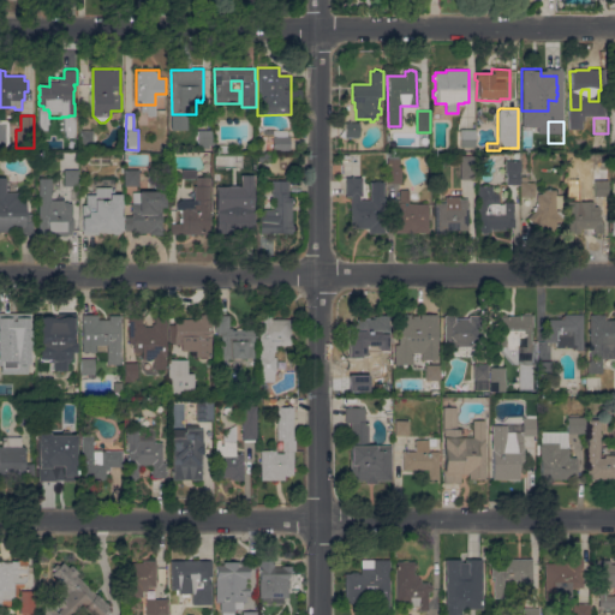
[(359,123),(359,137),(345,137),(345,123),(359,123)]
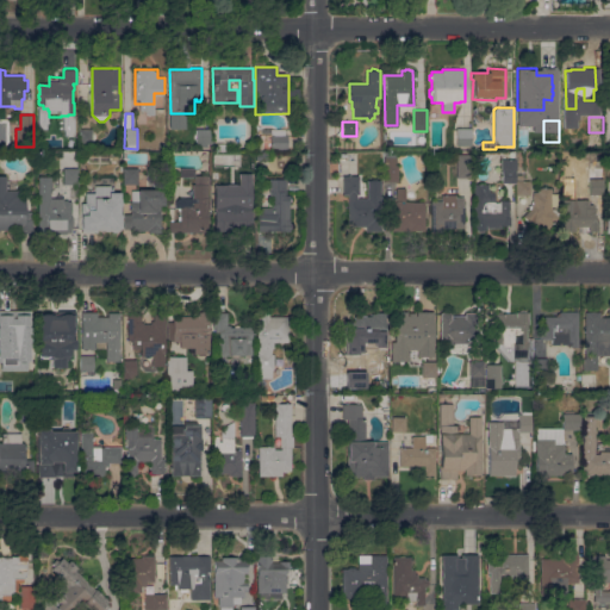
[(287,149),(263,149),(263,144),(260,144),(260,128),(287,128),(287,136),(287,149)]
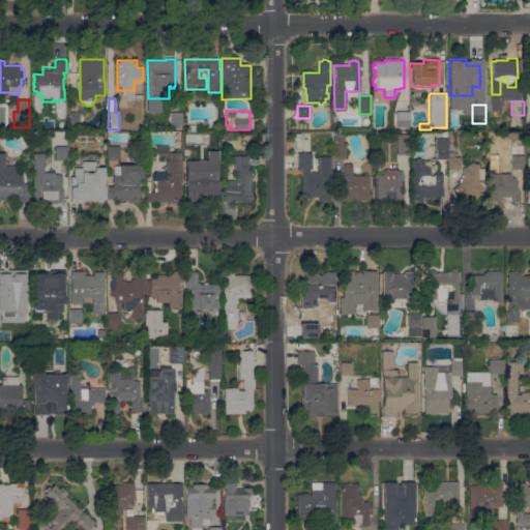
[(81,112),(81,130),(68,130),(69,112),(81,112)]
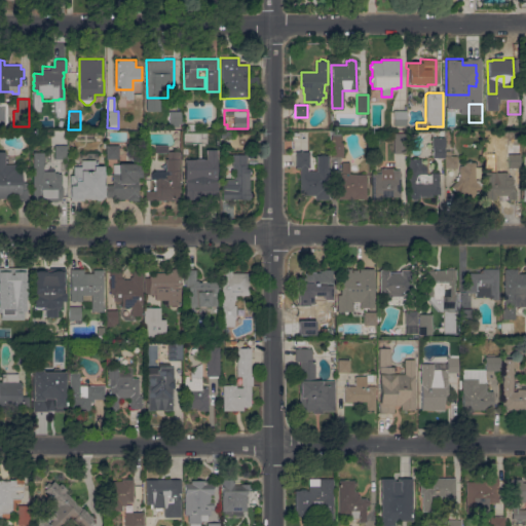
[(181,111),(181,123),(170,123),(170,111),(181,111)]
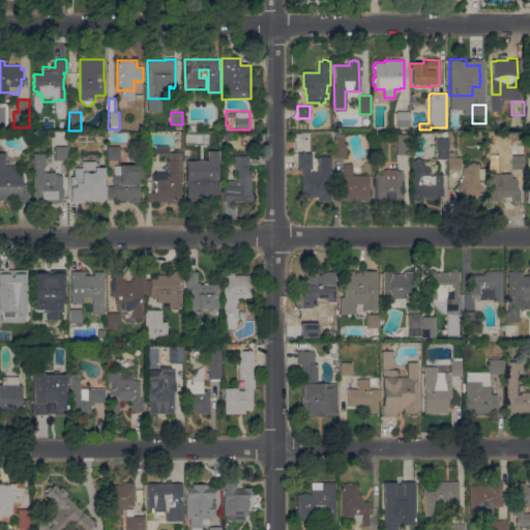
[(409,112),(409,126),(396,126),(396,112),(409,112)]
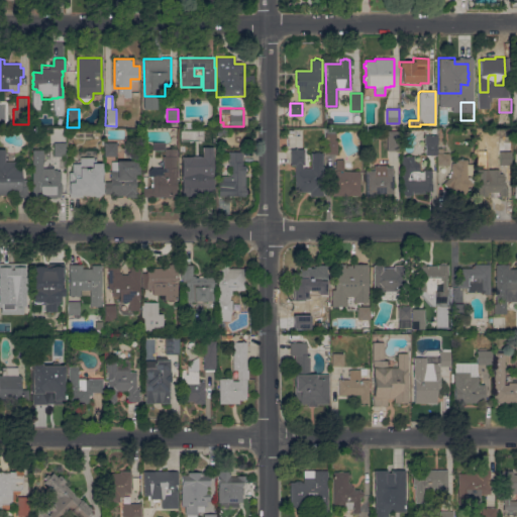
[(336,153),(336,156),(327,156),(327,153),(325,153),(325,133),(327,133),(327,128),(335,128),(335,133),(336,133),(336,140),(337,140),(337,153),(336,153)]
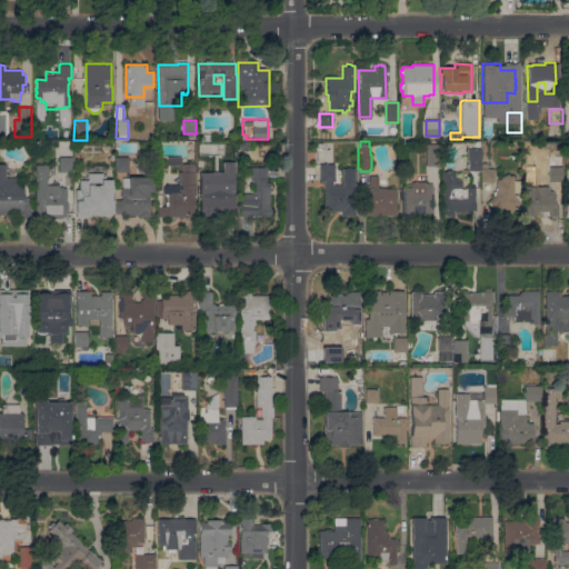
[(439,143),(439,166),(425,166),(425,143),(439,143)]
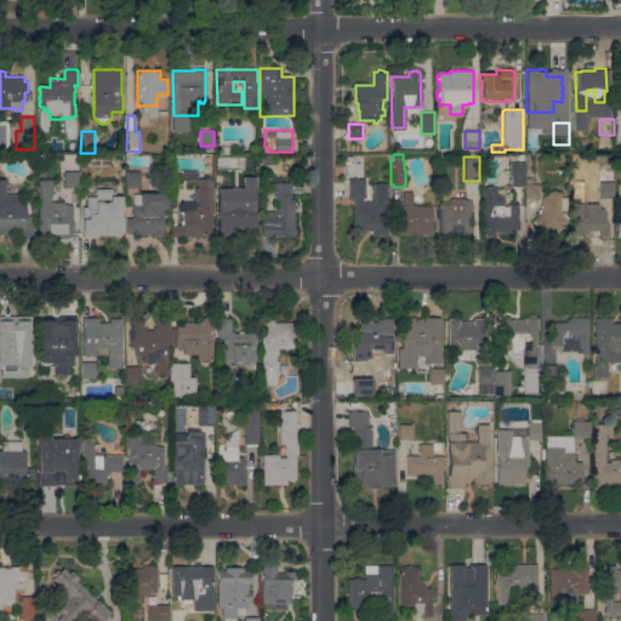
[(524,161),(524,186),(511,186),(511,163),(524,161)]
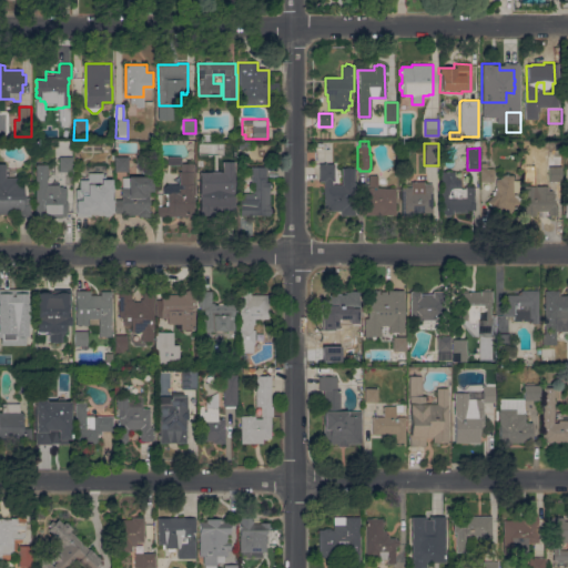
[(560,155),(560,182),(548,182),(548,155),(560,155)]
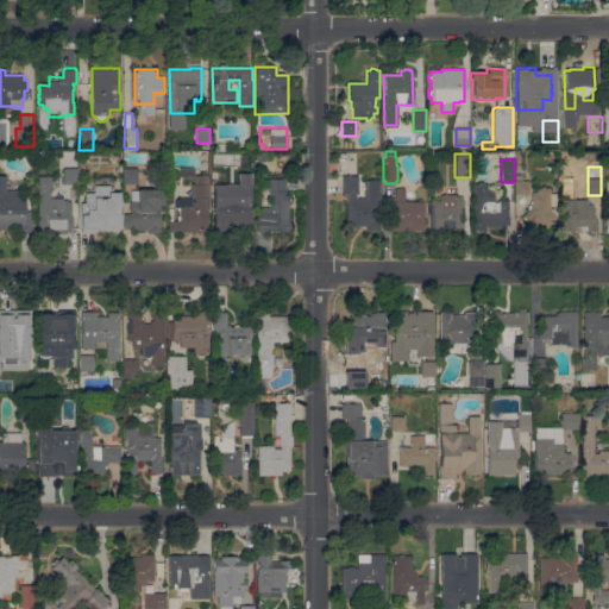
[(77,184),(64,184),(64,168),(77,168),(77,184)]
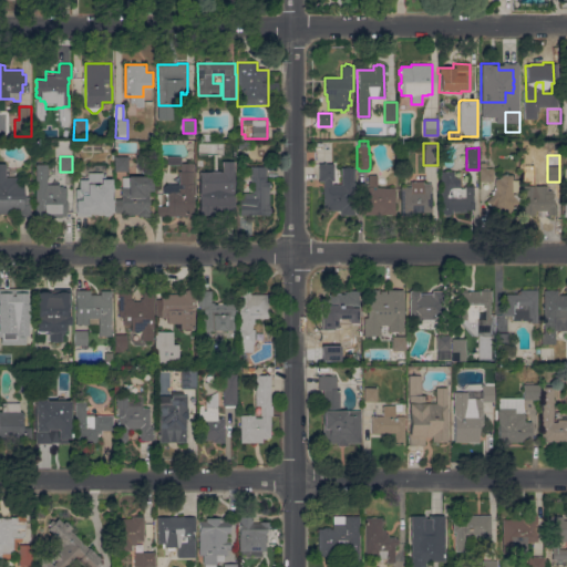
[(127,172),(114,172),(115,156),(129,156),(127,172)]
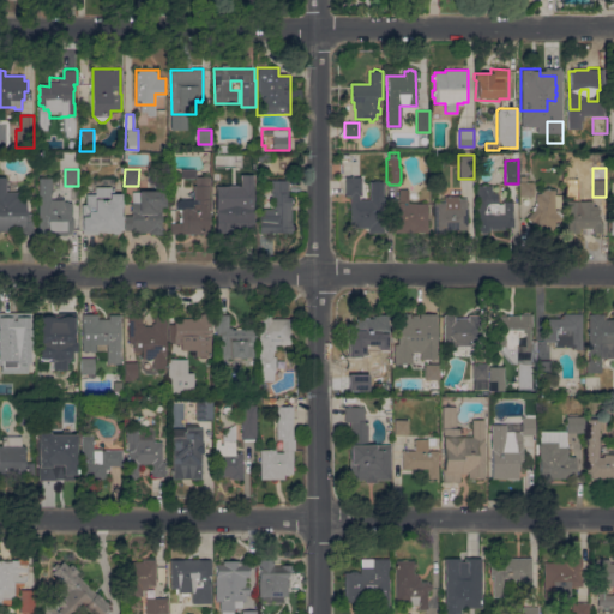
[(182,178),(182,169),(197,169),(197,176),(208,176),(208,178),(211,178),(211,186),(209,186),(209,233),(170,234),(170,223),(181,223),(181,222),(180,222),(180,217),(181,217),(181,211),(180,211),(180,210),(181,210),(181,209),(175,209),(175,203),(179,199),(194,199),(194,186),(197,185),(196,178),(182,178)]
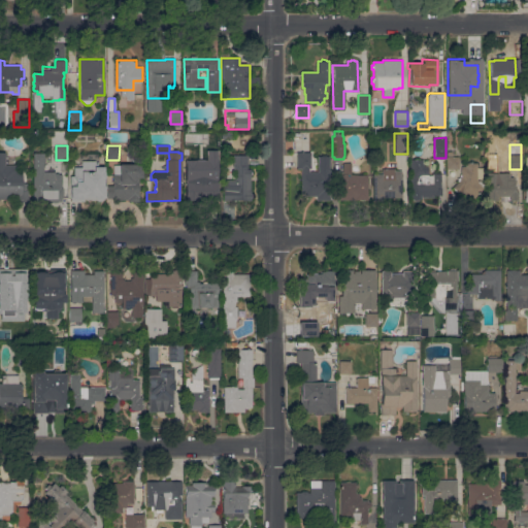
[(203,147),(202,160),(184,159),(184,147),(203,147)]
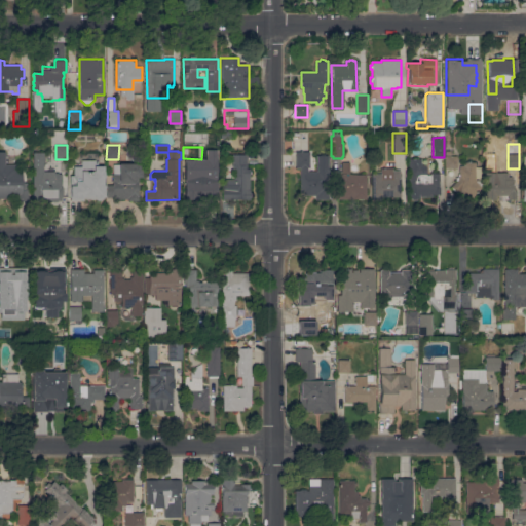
[(0,151),(5,151),(5,164),(16,164),(16,168),(22,168),(22,183),(27,183),(27,187),(29,187),(29,200),(15,200),(15,198),(0,198),(0,151)]
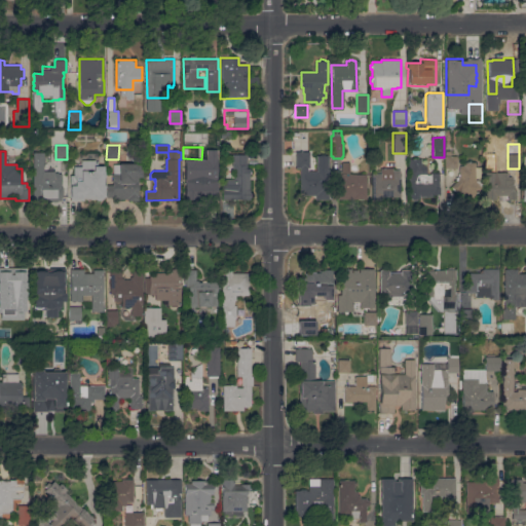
[(309,151),(309,167),(311,166),(311,171),(328,171),(328,199),(315,199),(315,195),(300,195),(300,167),(296,167),(296,151),(309,151)]
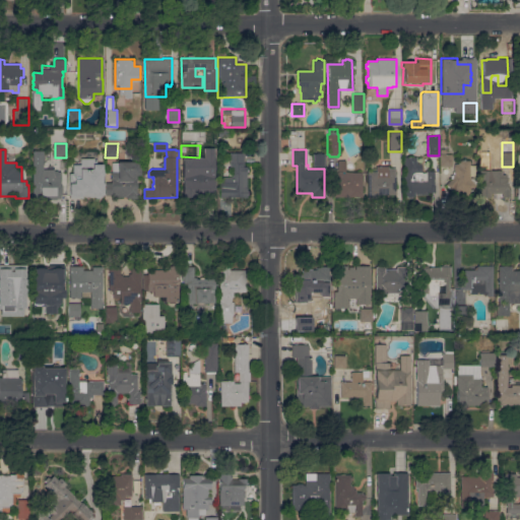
[(452,167),(440,167),(440,154),(441,154),(441,149),(446,149),(446,154),(452,154),(452,167)]
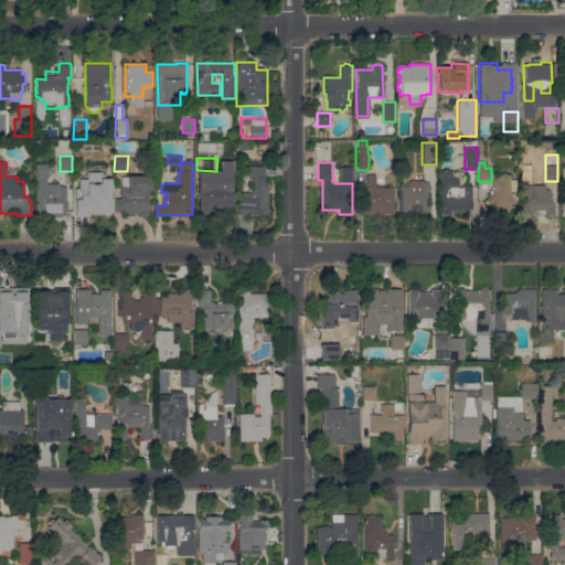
[(55,182),(54,163),(44,163),(45,182),(55,182)]
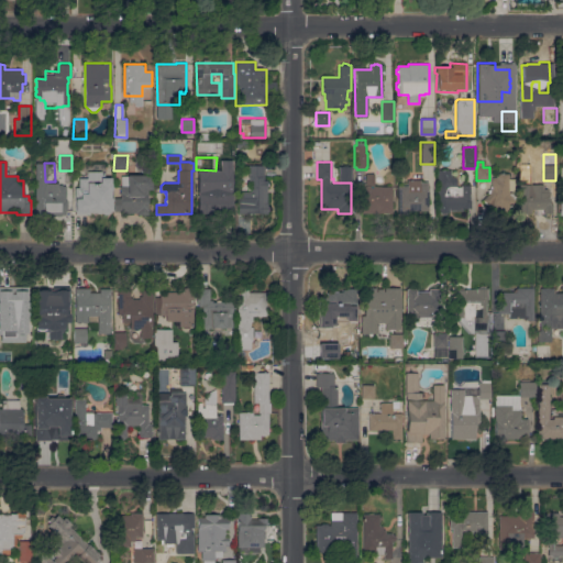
[(233,165),(233,185),(232,185),(232,196),(233,197),(233,199),(232,200),(232,213),(231,213),(229,214),(225,214),(224,212),(223,212),(223,209),(202,209),(202,192),(206,192),(206,183),(211,183),(211,186),(219,186),(219,165),(233,165)]
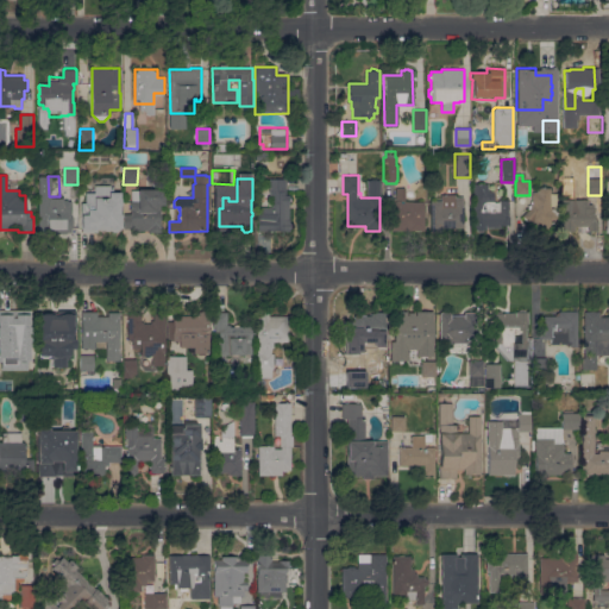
[(286,179),(287,194),(289,194),(289,198),(290,198),(290,201),(289,202),(289,223),(290,224),(290,227),(289,228),(289,231),(257,231),(257,207),(269,207),(269,179),(286,179)]
